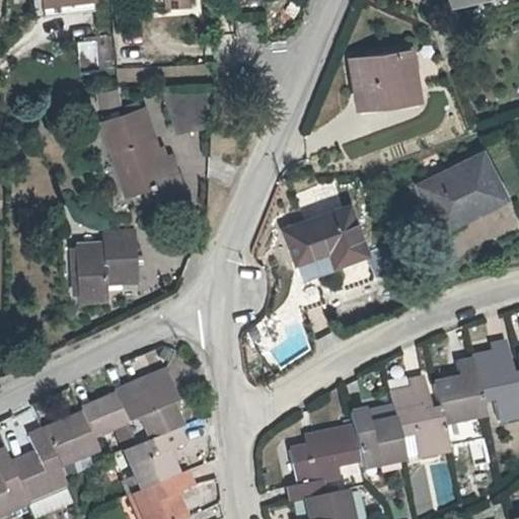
[(109,65),(107,36),(77,40),(79,68),(109,65)]
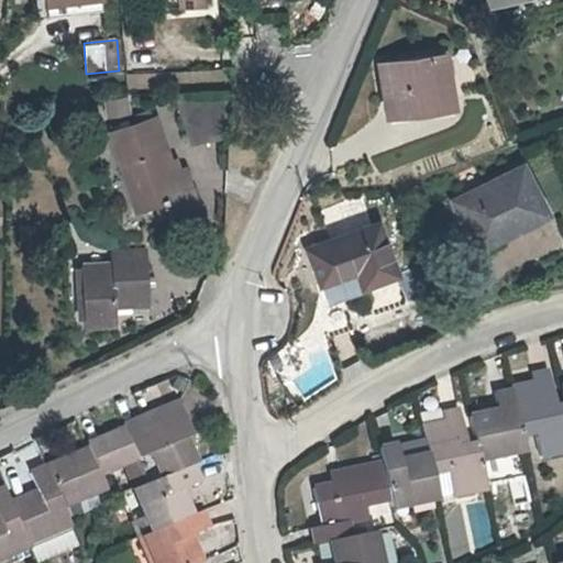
[(451,105),(442,57),(376,68),(384,117),(451,105)]
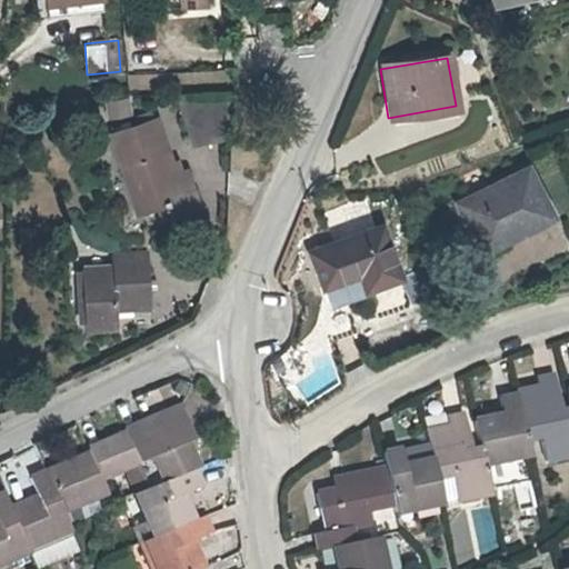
[(251,123),(250,91),(203,91),(217,133),(251,123)]
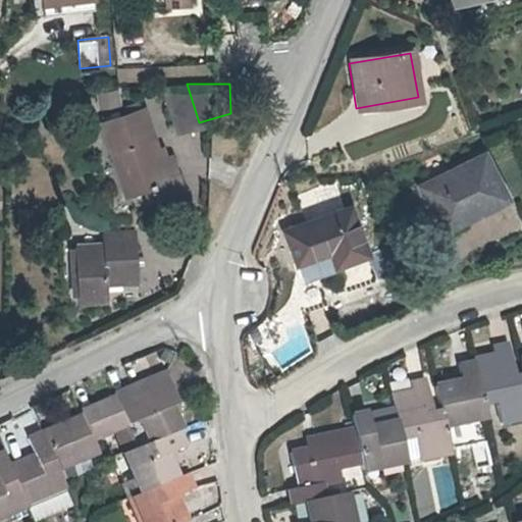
[(120,90),(95,93),(97,109),(121,107),(120,90)]
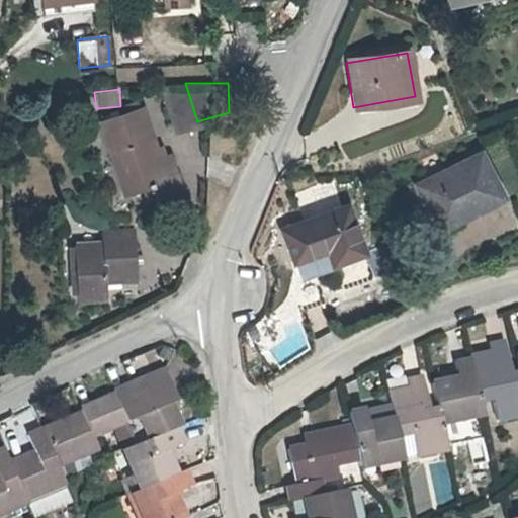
[(123,112),(146,181),(171,173),(177,188),(203,179),(192,145),(183,149),(167,100),(123,112)]
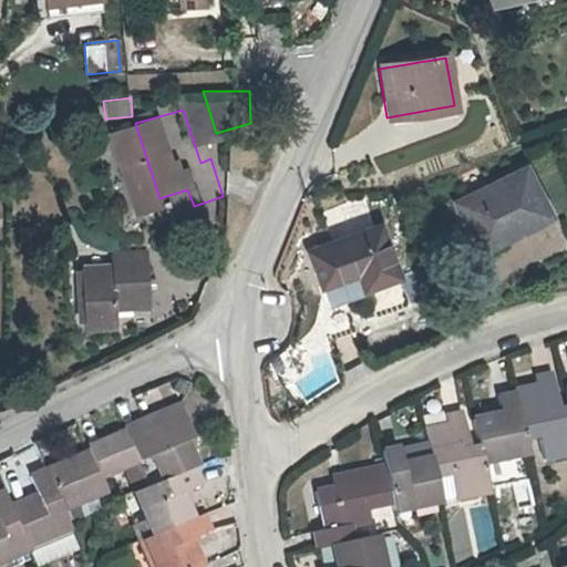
[(549,219),(525,172),(456,204),(475,246),(504,233),(507,239),(549,219)]
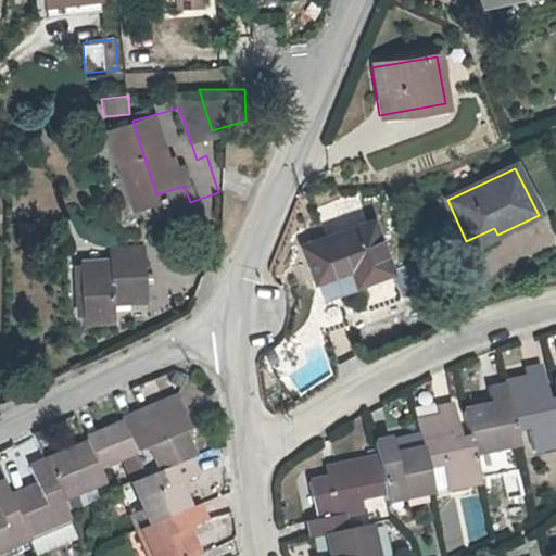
[(301,254),(313,286),(349,273),(354,287),(386,274),(367,227),(301,254)]
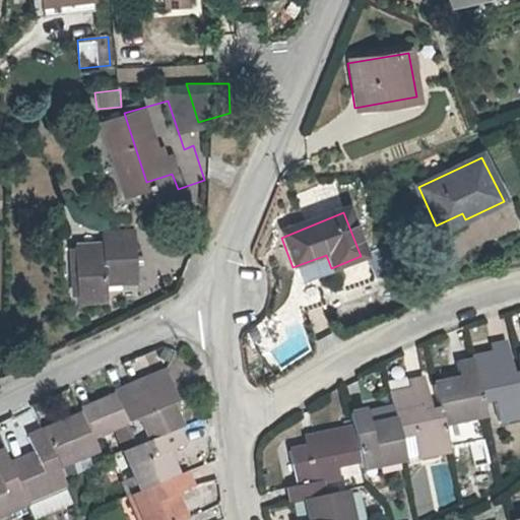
[(122,223),(121,238),(91,238),(89,287),(120,288),(121,260),(136,260),(137,269),(154,269),(155,224),(122,223)]
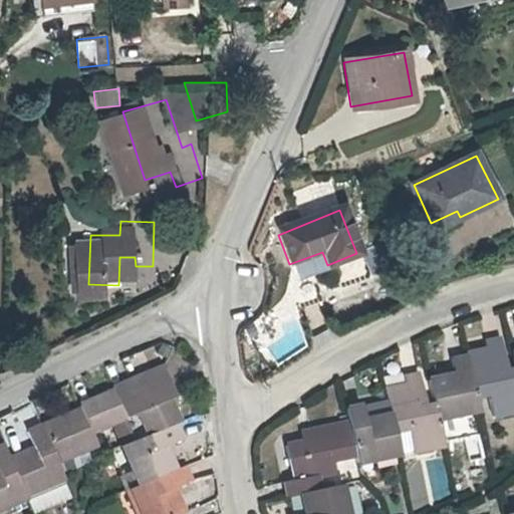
[(513,370),(509,372),(502,342),(487,345),(489,352),(468,357),(469,360),(477,396),(488,393),(493,417),(513,412),(513,370)]
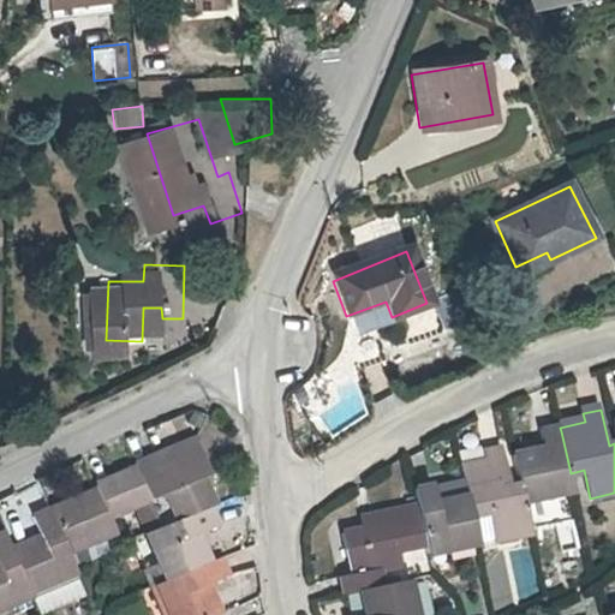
[(521,489),(526,503),(574,493),(571,473),(561,431),(543,435),(545,452),(515,459),(521,489)]
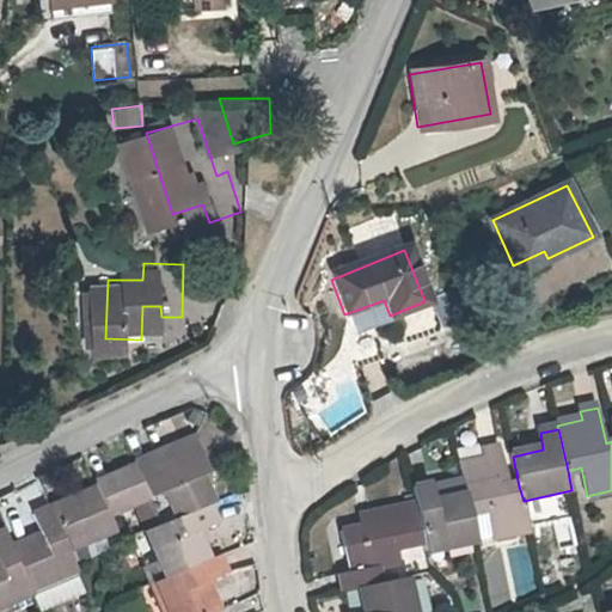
[(204,507),(206,507),(212,505),(197,470),(206,466),(191,432),(132,457),(133,461),(147,496),(159,525),(190,513),(204,507)]
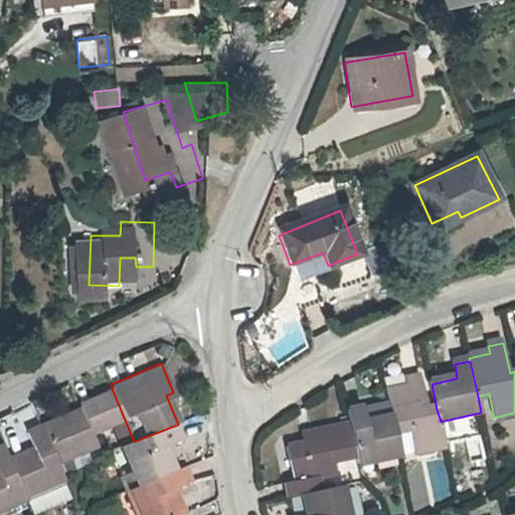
[(446,447),(441,421),(437,409),(431,410),(421,376),(407,379),(408,386),(387,390),(392,409),(394,418),(397,432),(408,430),(413,454),(446,447)]
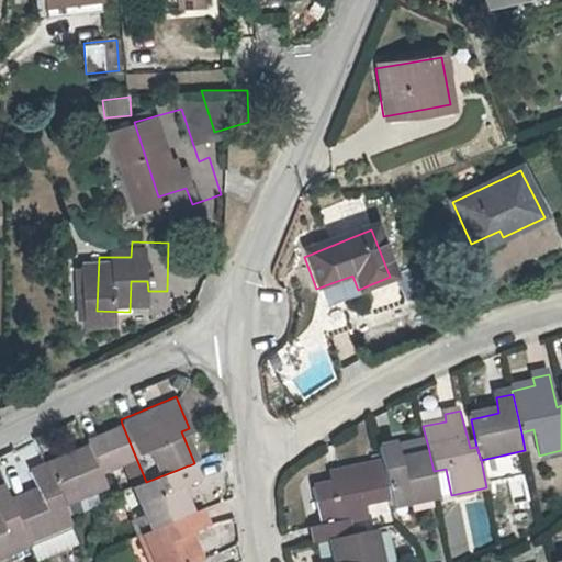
[(135,456),(122,424),(100,433),(114,465),(135,456)]
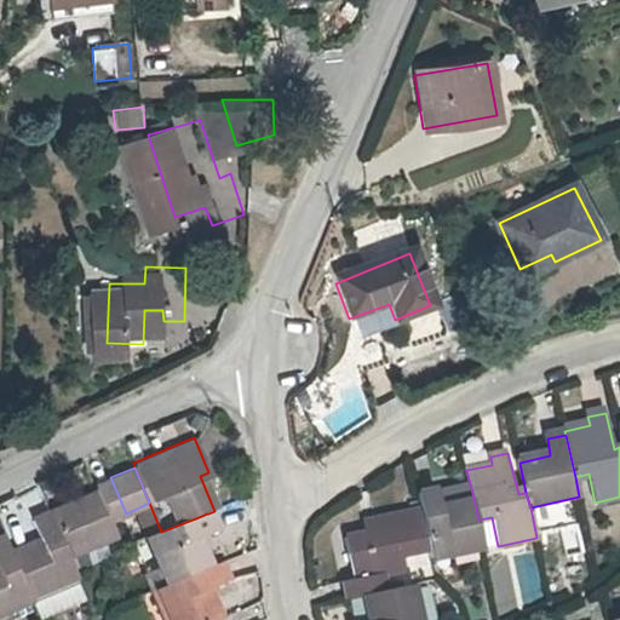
[(108,521),(126,514),(110,477),(95,484),(101,498),(75,509),(73,501),(50,511),(68,556),(115,535),(108,521)]
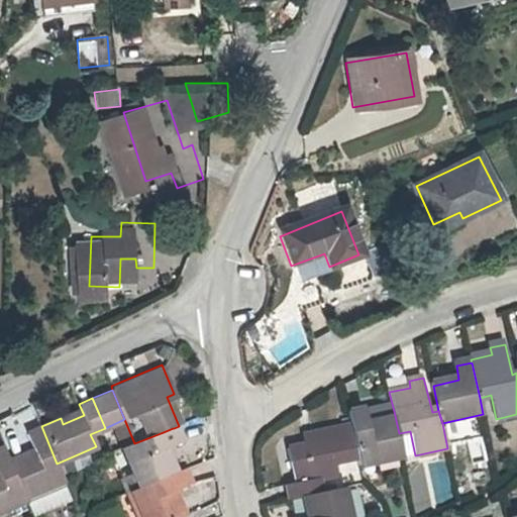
[(399,433),(396,420),(369,425),(366,410),(349,414),(350,423),(352,428),(358,458),(360,468),(404,457),(399,433)]
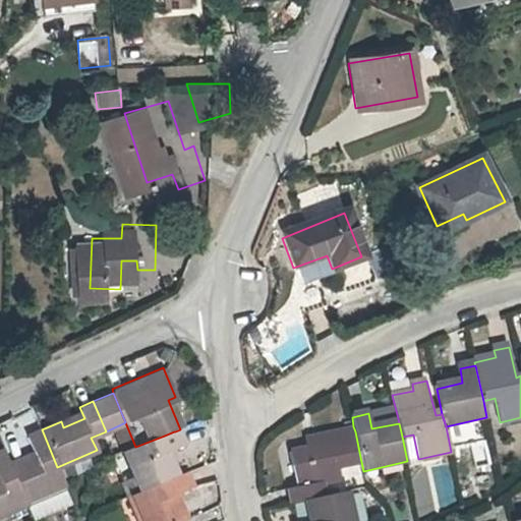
[(63,483),(57,467),(42,429),(25,436),(33,453),(9,463),(23,500),(63,483)]
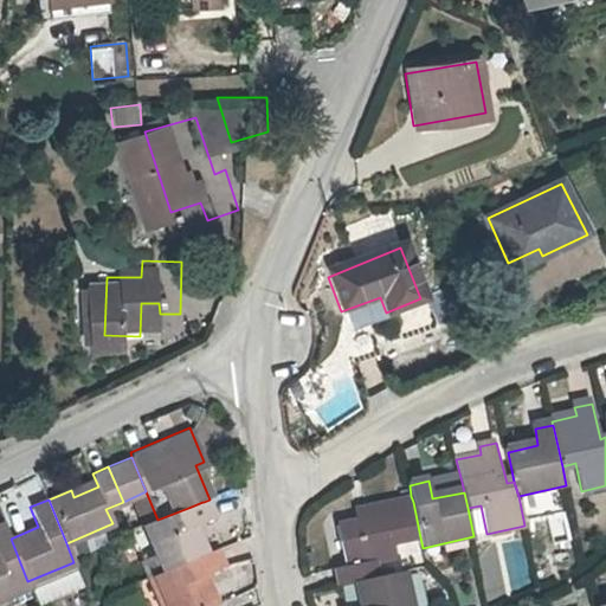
[(202,556),(202,553),(192,528),(211,520),(204,502),(202,502),(188,508),(158,520),(155,522),(143,526),(162,573),(175,568),(198,558),(200,556),(202,556)]
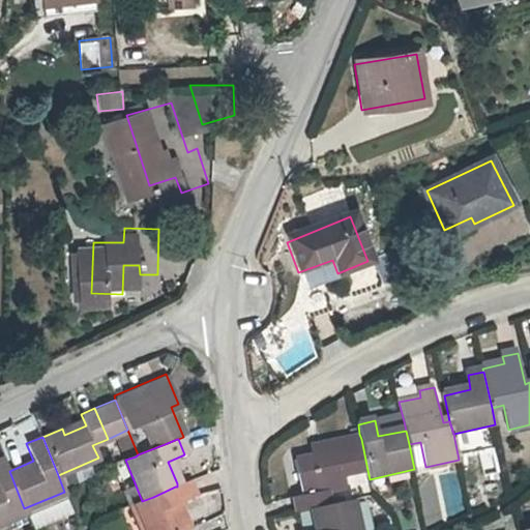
[(367,470),(361,439),(322,447),(324,457),(299,462),(305,494),(298,496),(301,512),(315,510),(332,506),(328,492),(349,488),(346,474),(367,470)]
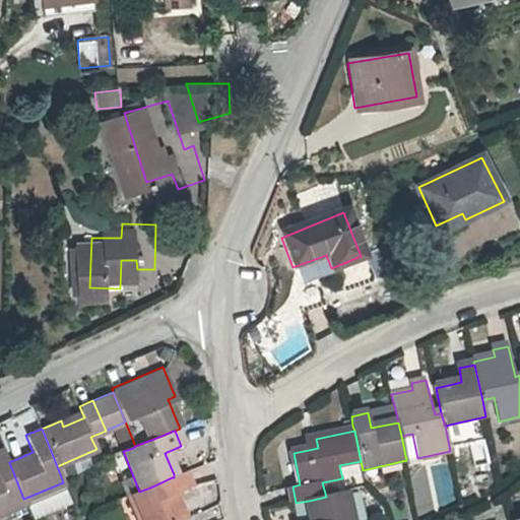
[(0,512),(25,502),(23,499),(9,462),(3,449),(0,449),(0,512)]
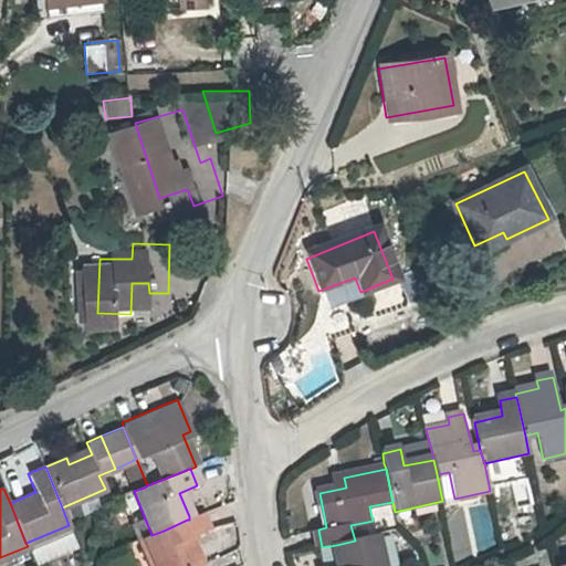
[(199,565),(201,565),(189,537),(205,531),(198,513),(189,516),(189,520),(187,520),(185,521),(164,531),(152,535),(149,536),(148,534),(145,535),(142,536),(154,565),(199,565)]
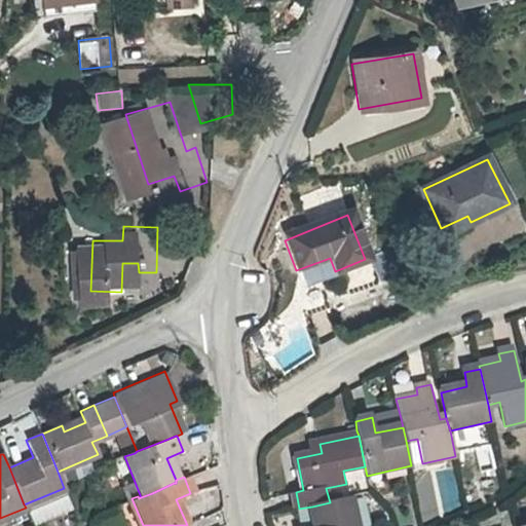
[(64,488),(24,504),(26,508),(31,524),(72,508),(64,488)]
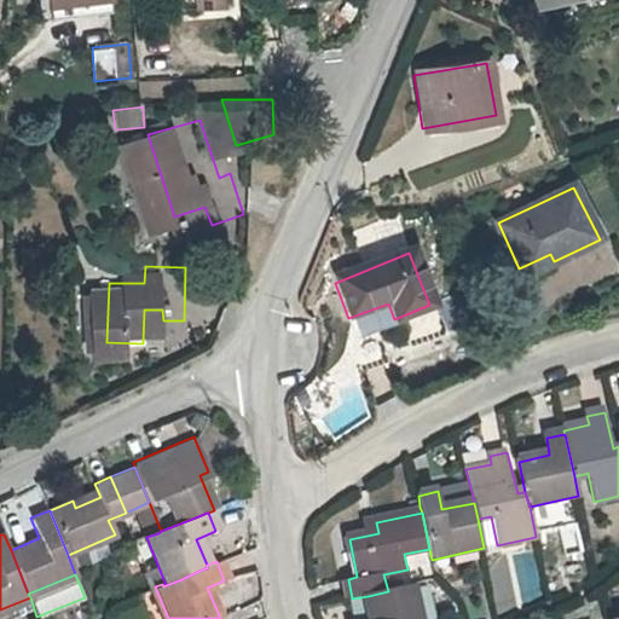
[(391,590),(388,591),(368,596),(372,618),(420,618),(414,585),(391,590)]
